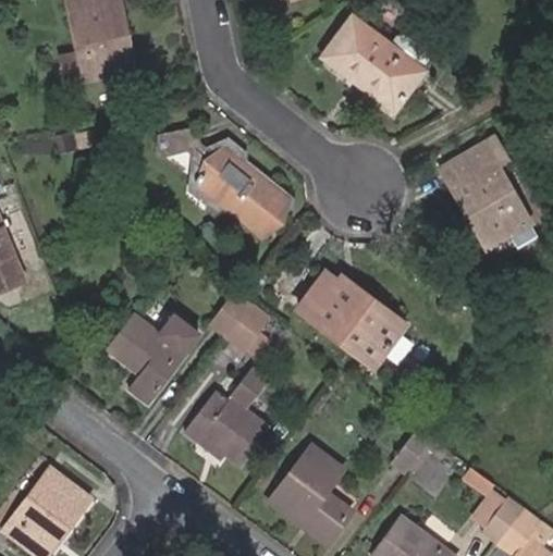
[(72,0),(88,79),(133,71),(126,35),(135,34),(127,0),(72,0)]
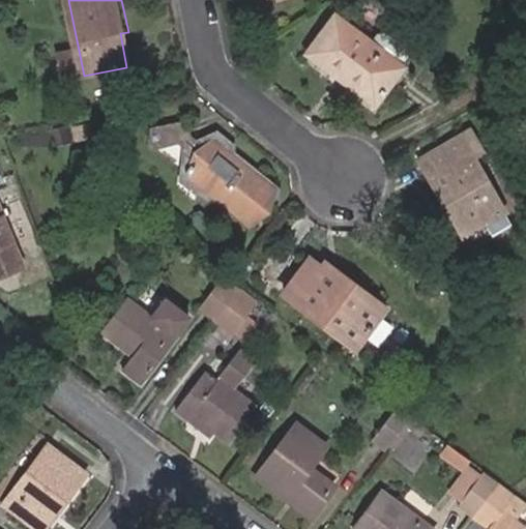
[(311,55),(338,75),(341,71),(380,103),(407,68),(341,17),(311,55)]
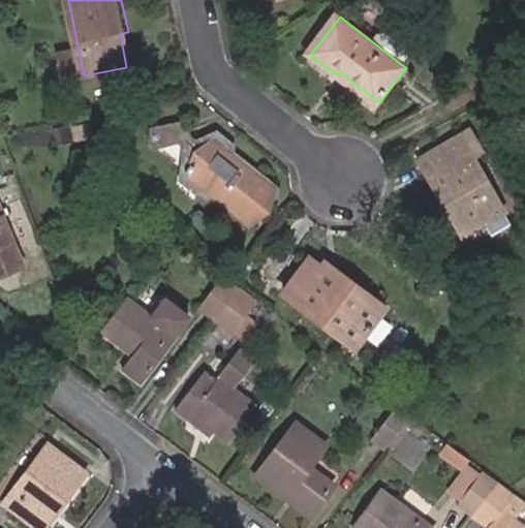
[(135,65),(128,32),(120,33),(126,67),(135,65)]
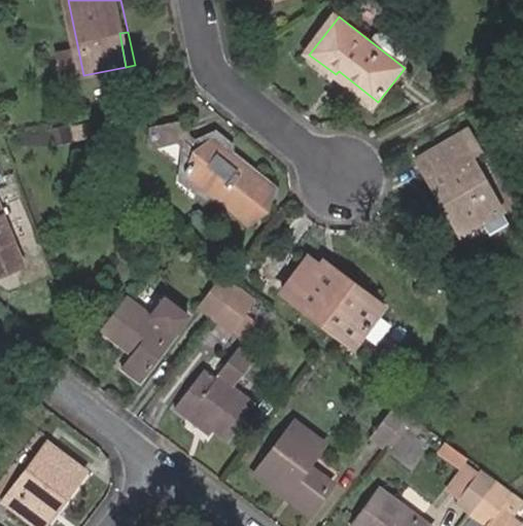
[(203,159),(187,176),(209,195),(218,193),(253,224),(273,201),(270,198),(275,190),(231,151),(231,145),(220,136),(206,140),(198,134),(189,118),(153,126),(153,139),(166,145),(182,141),(203,159)]
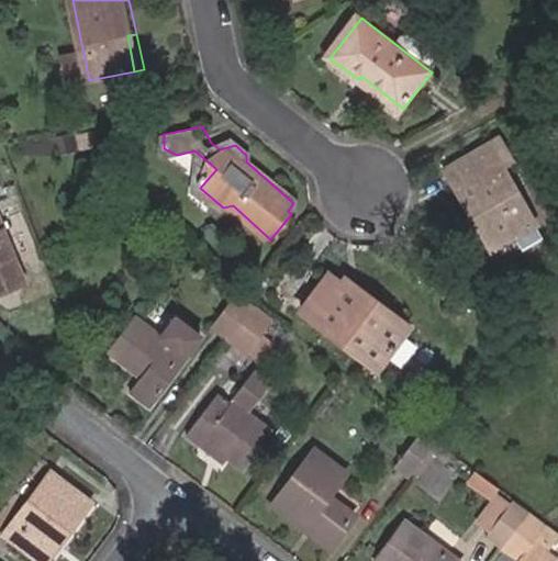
[(80,150),(100,146),(97,130),(77,134),(80,150)]
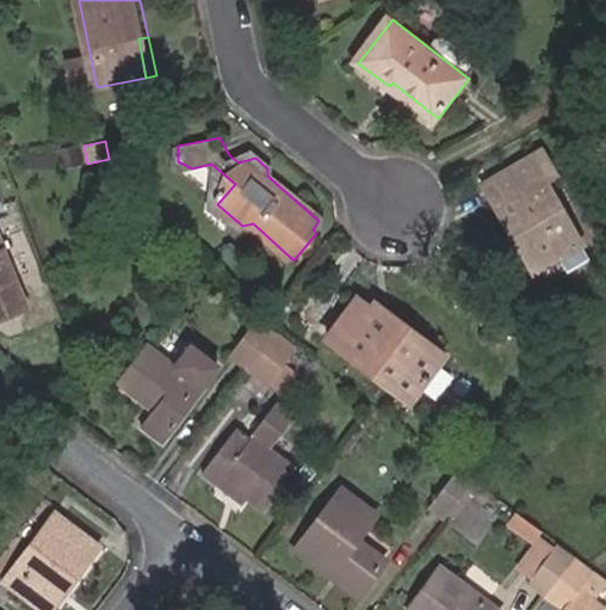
[(499,205),(519,239),(527,234),(548,271),(586,247),(548,178),(499,205)]
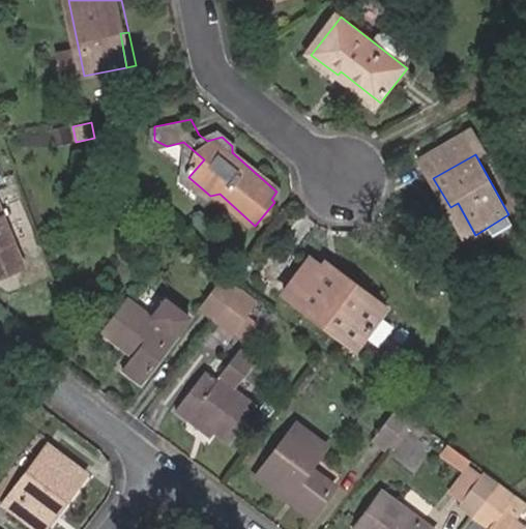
[(458,203),(450,207),(468,239),(475,235),(458,203)]
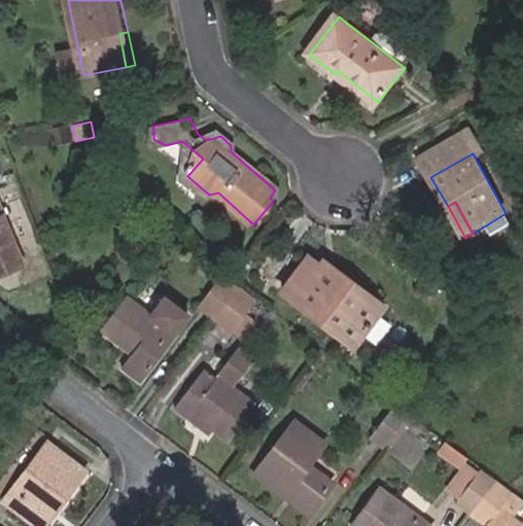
[(0,276),(26,267),(0,203),(0,276)]
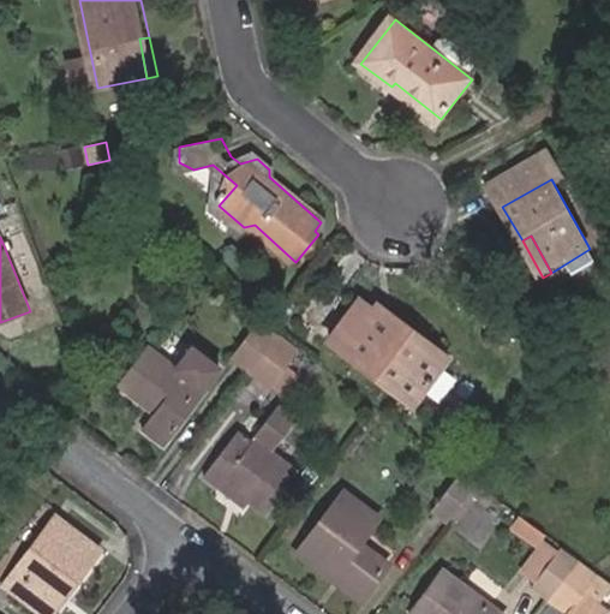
[(352,339),(342,351),(413,403),(444,363),(404,333),(408,326),(378,304),(374,310),(363,302),(341,331),(352,339)]
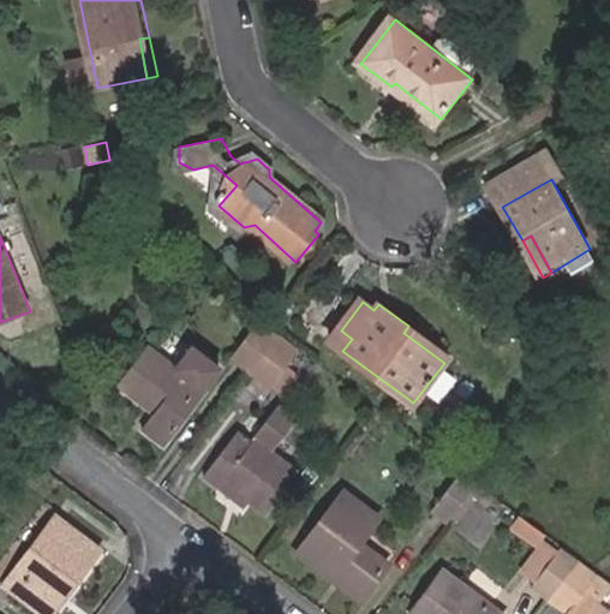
[(234,349),(253,363),(255,362),(279,329),(281,327),(277,325),(262,313),(234,349)]
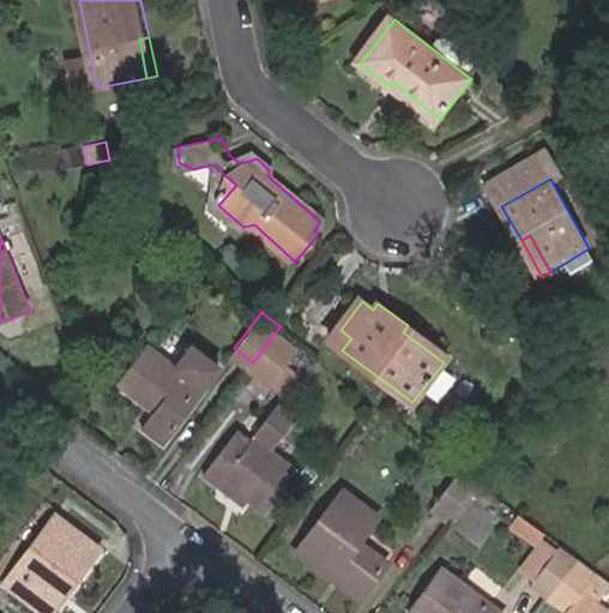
[(450,356),(408,325),(403,332),(444,362),(450,356)]
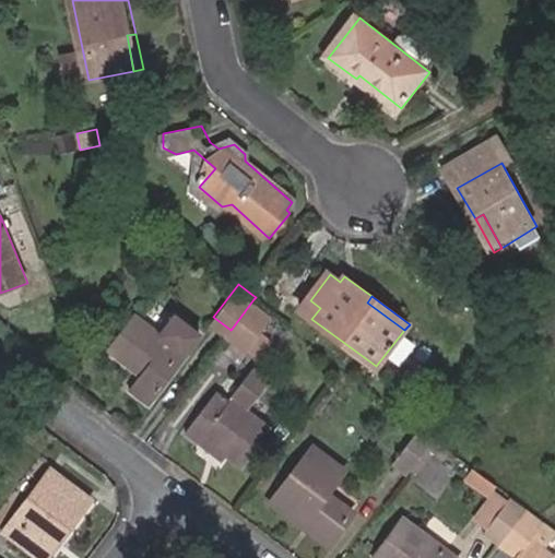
[(254,299),(232,329),(251,342),(266,322),(273,311),(256,297),(254,299)]
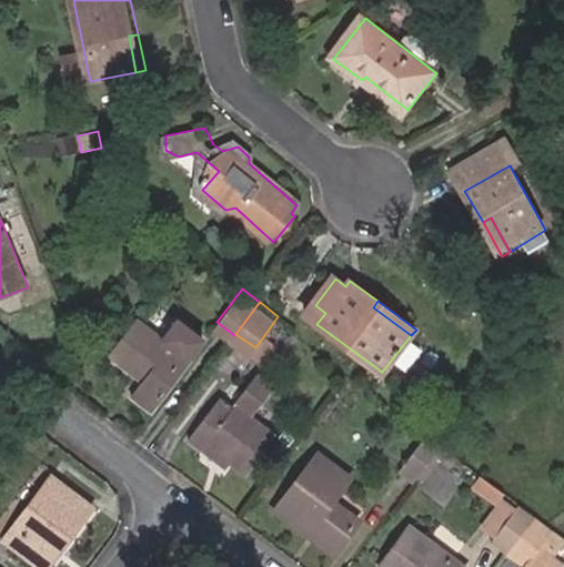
[(308,316),(316,324),(325,313),(315,305),(308,316)]
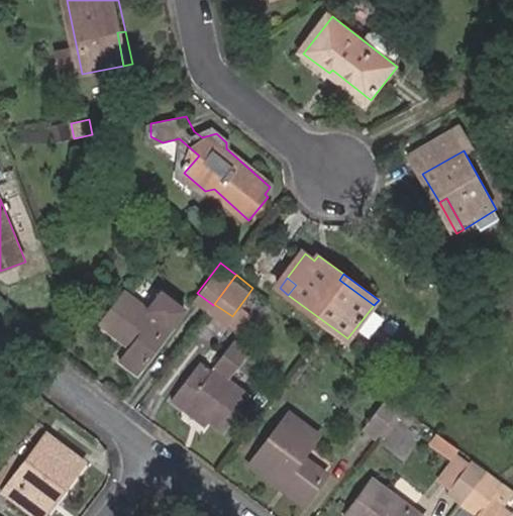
[(96,321),(120,340),(124,335),(131,340),(127,345),(117,358),(136,373),(172,326),(170,325),(183,308),(161,291),(147,308),(121,288),(96,321)]
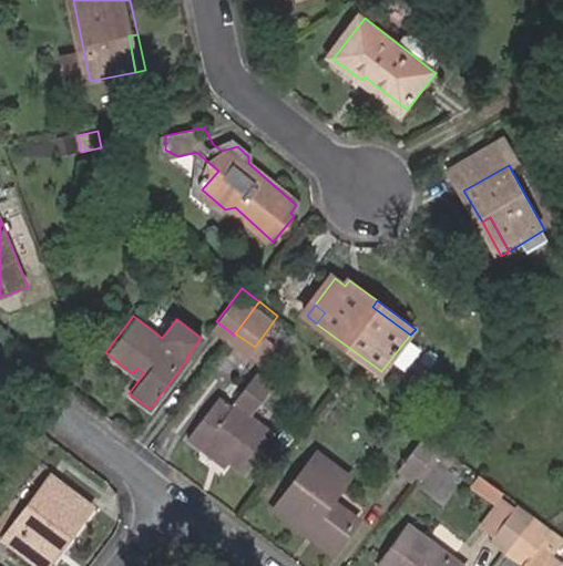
[(282,336),(269,327),(255,347),(268,357),(282,336)]
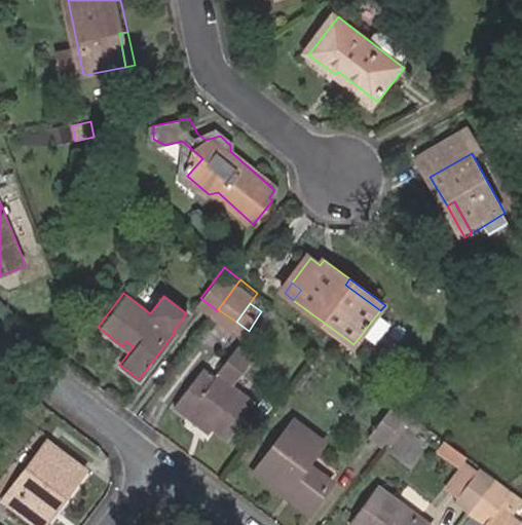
[(126,341),(122,346),(129,351),(134,346),(126,341)]
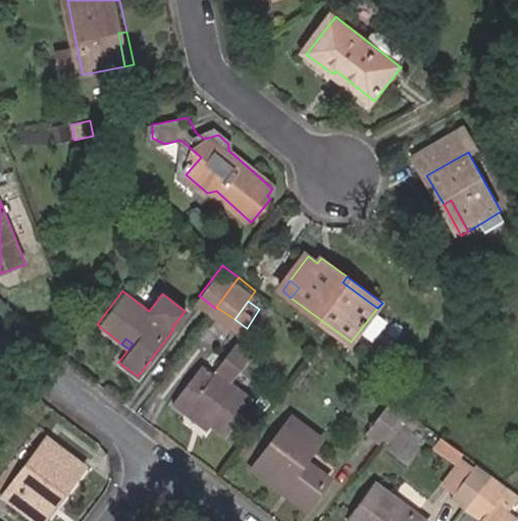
[(191,407),(212,424),(226,435),(255,399),(231,381),(254,351),(238,339),(215,369),(216,370),(213,375),(201,365),(172,403),(187,413),(191,407)]
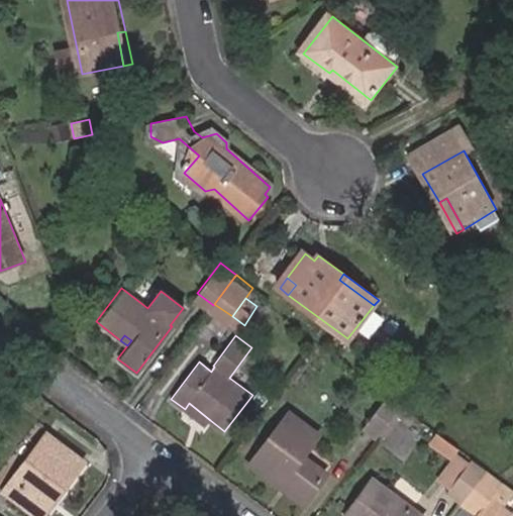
[(381,436),(406,404),(403,402),(391,392),(366,425),(381,436)]
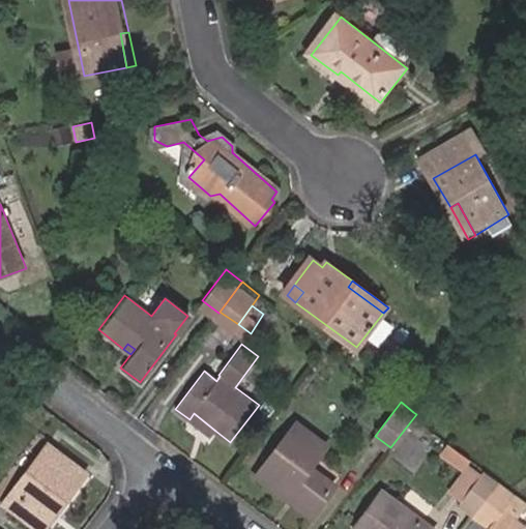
[(212,436),(215,431),(194,413),(190,419),(212,436)]
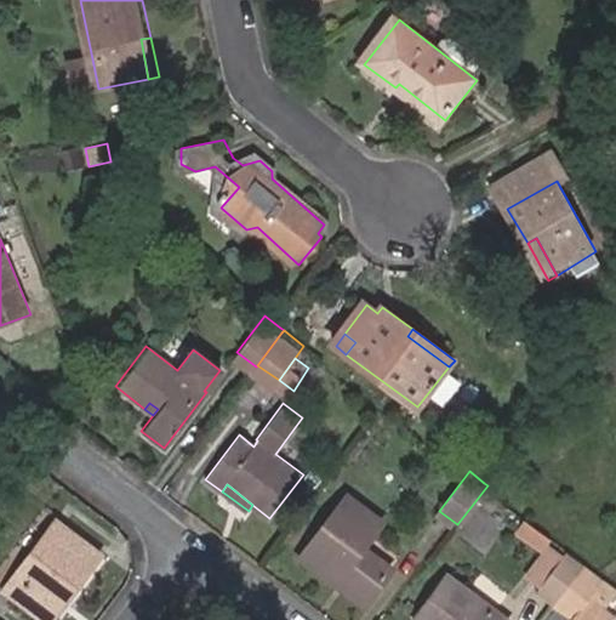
[(349,536),(369,508),(348,493),(298,557),(336,585),(340,578),(369,599),(394,566),(366,544),(364,542),(363,545),(349,536)]
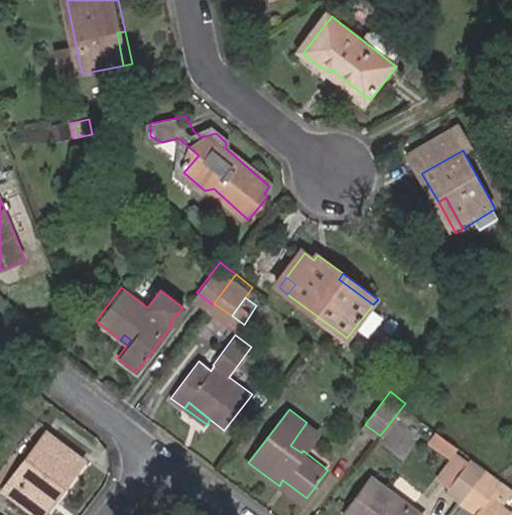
[(318,431),(306,422),(290,445),(301,453),(302,451),(304,452),(318,431)]
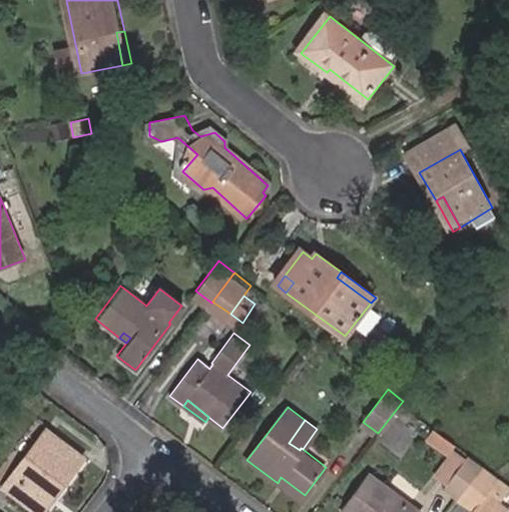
[(37,511),(60,483),(65,487),(84,461),(47,432),(4,489),(35,511),(37,511)]
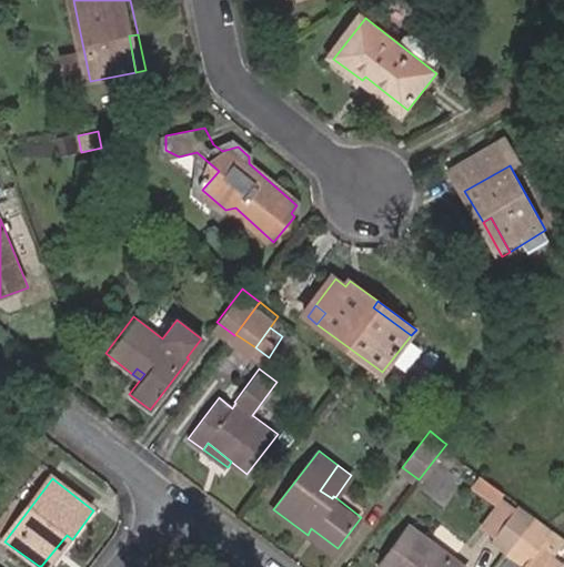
[(537,514),(522,502),(495,539),(510,552),(536,516),(537,514)]
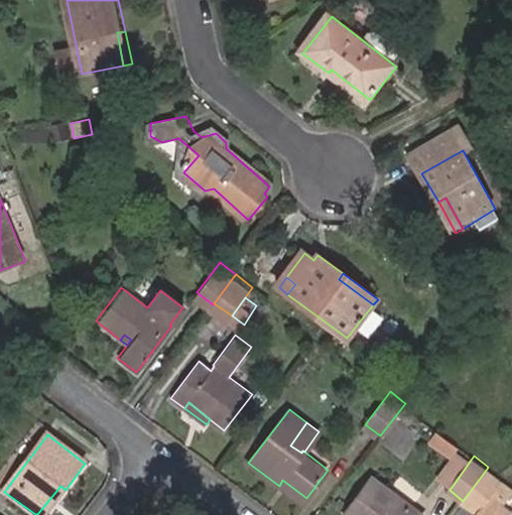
[(502,500),(511,489),(511,485),(490,469),(488,467),(487,469),(463,501),(481,514),(511,514),(511,513),(487,495),(490,490),(502,500)]
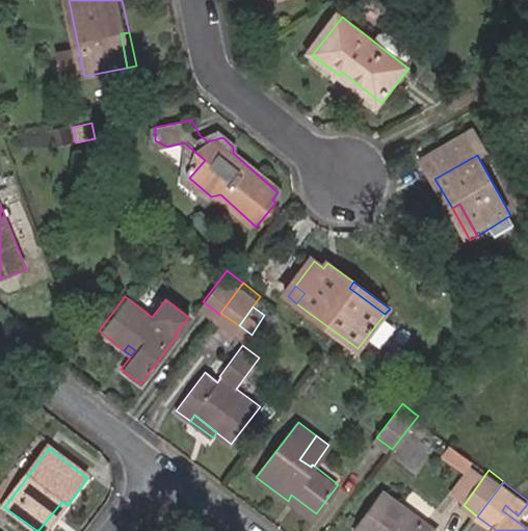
[(432,530),(385,494),(355,530),(432,530)]
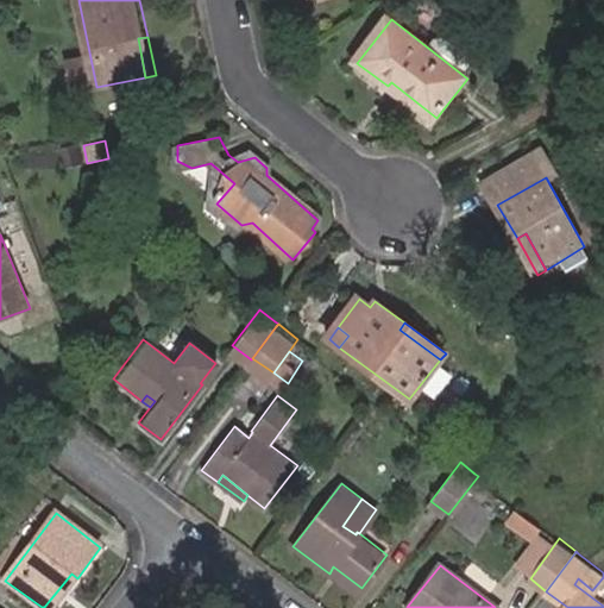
[(357,594),(362,588),(333,566),(329,574),(357,594)]
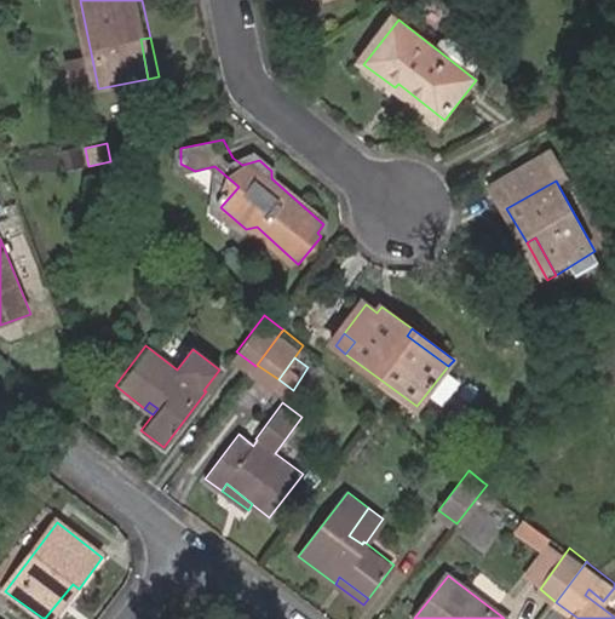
[(56,618),(79,589),(73,584),(45,618),(56,618)]
